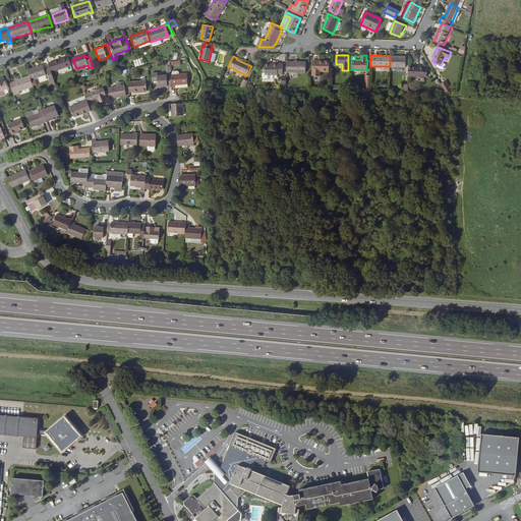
[(390,66),(406,67),(406,56),(390,56),(390,66)]
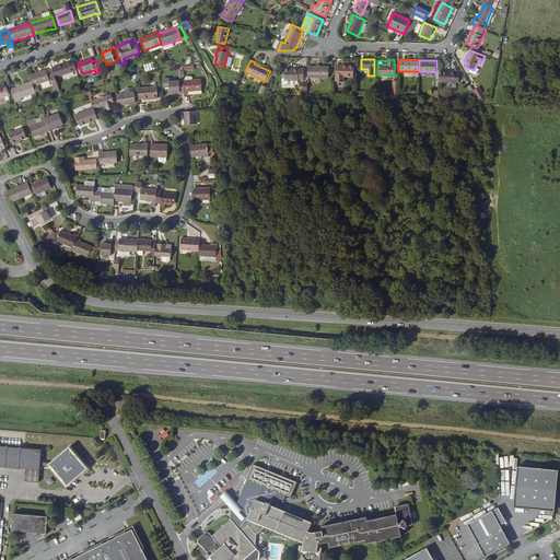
[(77,71),(73,61),(59,66),(62,76),(77,71)]
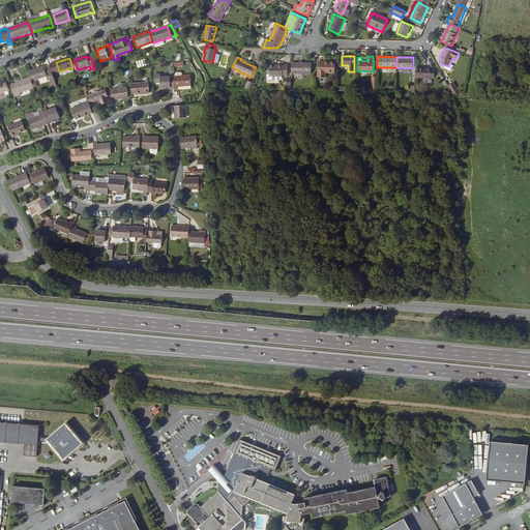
[(335,62),(318,61),(318,77),(326,77),(326,72),(335,72),(335,62)]
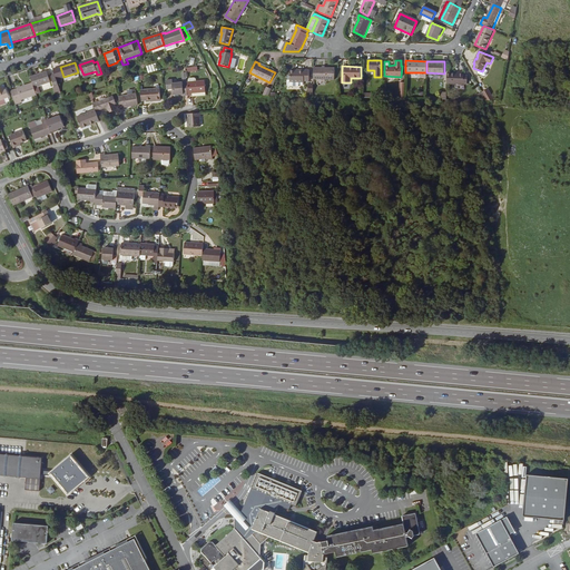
[(334,68),(314,67),(313,79),(334,79),(334,68)]
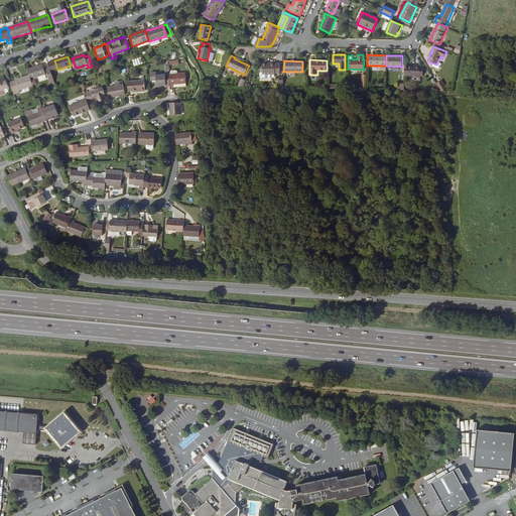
[(269,63),(266,63),(262,63),(262,73),(275,74),(275,73),(280,73),(280,62),(270,62),(269,63)]
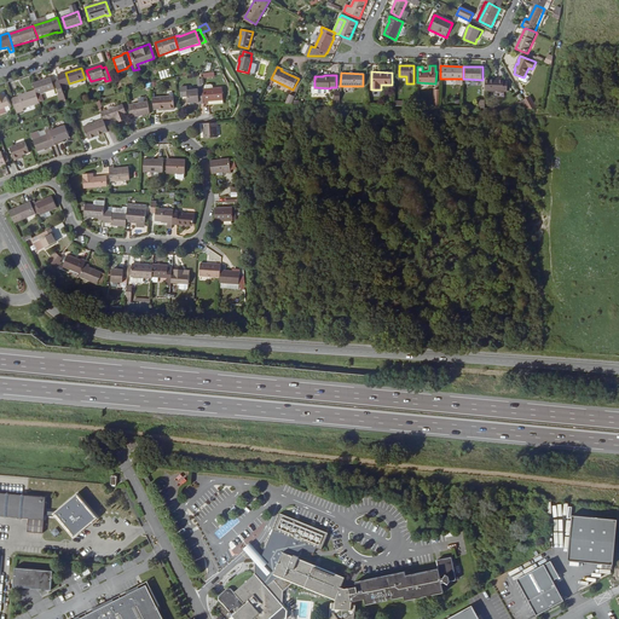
[(33,84),(35,90),(38,96),(55,90),(52,82),(51,77),(33,84)]
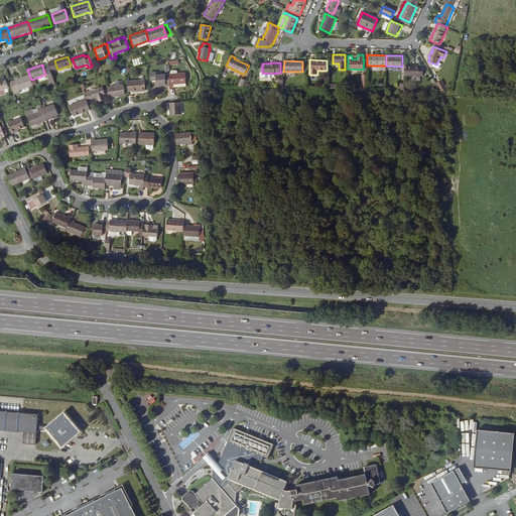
[(416,67),(405,67),(404,77),(423,77),(423,68),(420,68),(420,65),(416,65),(416,67)]
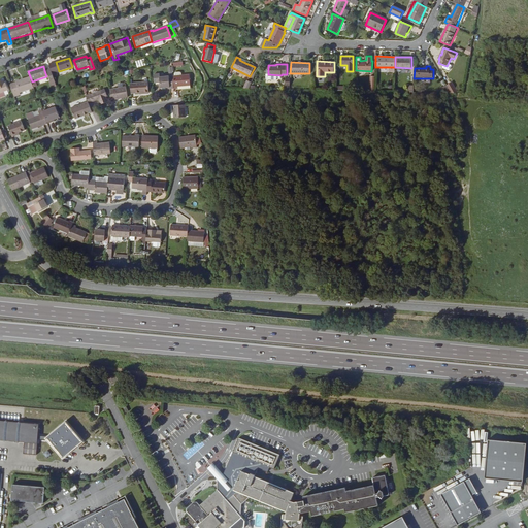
[(52,73),(51,68),(46,69),(48,75),(51,80),(50,83),(51,86),(56,84),(52,73)]
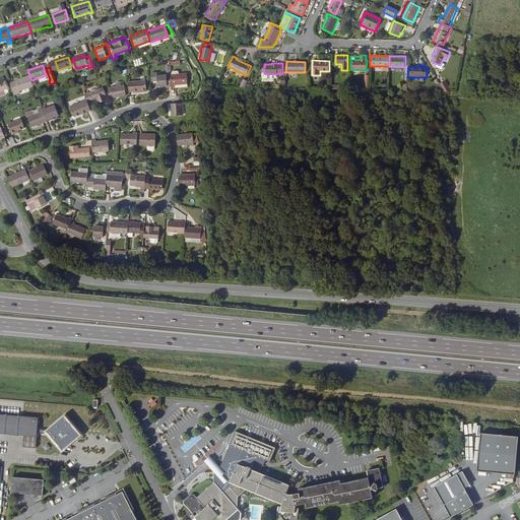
[(171,79),(172,87),(176,87),(176,85),(187,84),(186,74),(180,74),(173,75),(171,75),(171,79)]
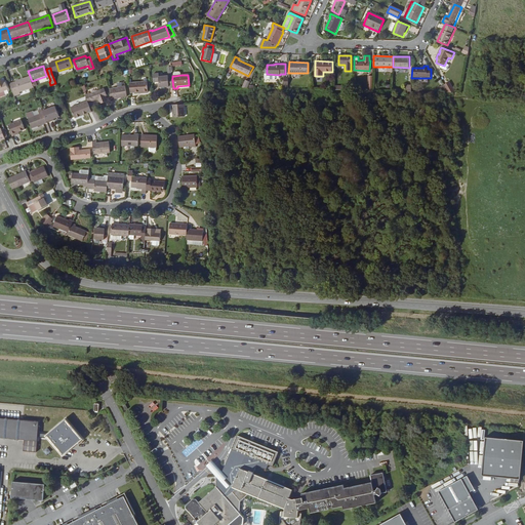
[(15,82),(9,84),(13,93),(18,91),(19,92),(34,87),(32,81),(30,76),(15,81),(15,82)]
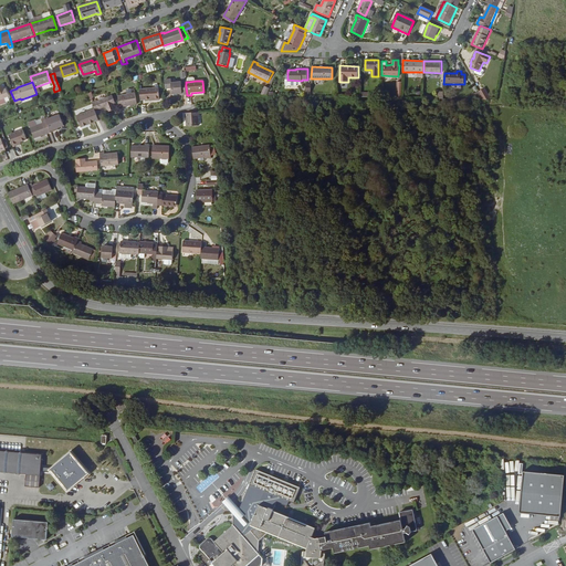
[(182,95),(187,95),(186,86),(186,82),(182,82),(173,83),(173,88),(174,94),(178,94),(182,94),(182,95)]
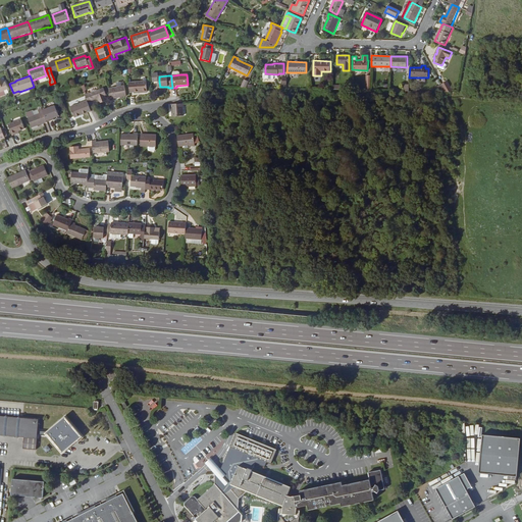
[(128,83),(129,92),(139,91),(148,91),(147,81),(128,83)]
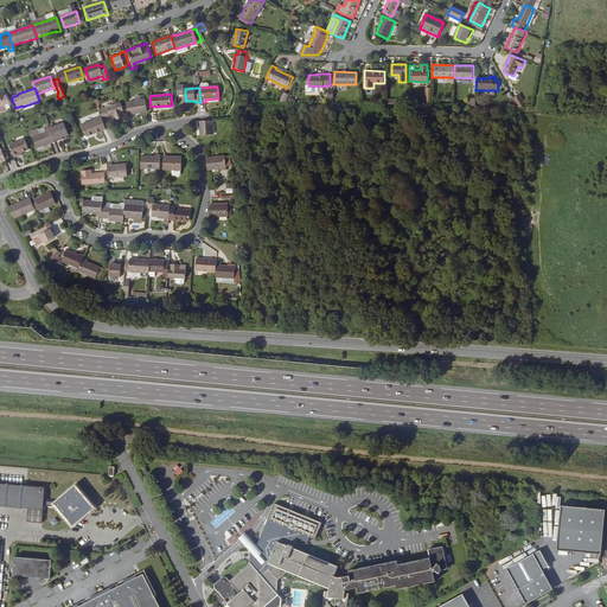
[(519,107),(528,107),(519,94),(513,97),(519,107)]
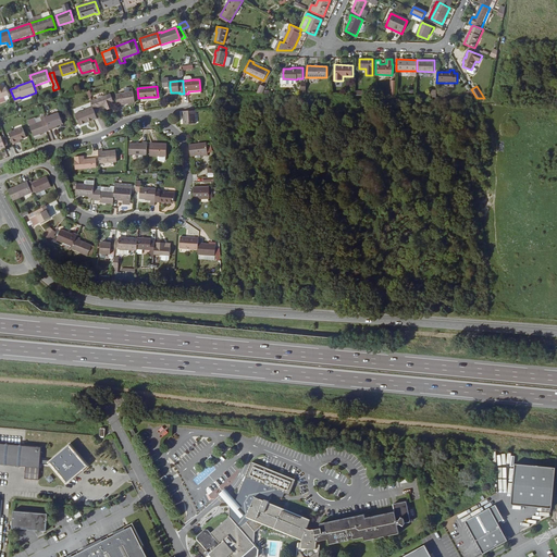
[(90,98),(89,98),(93,107),(94,109),(104,106),(107,110),(114,107),(112,102),(113,101),(110,90),(90,98)]
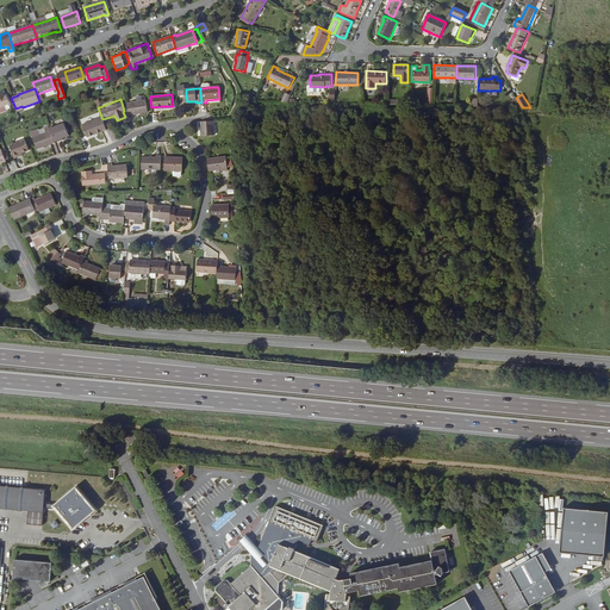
[(126,103),(129,114),(148,112),(147,100),(126,103)]
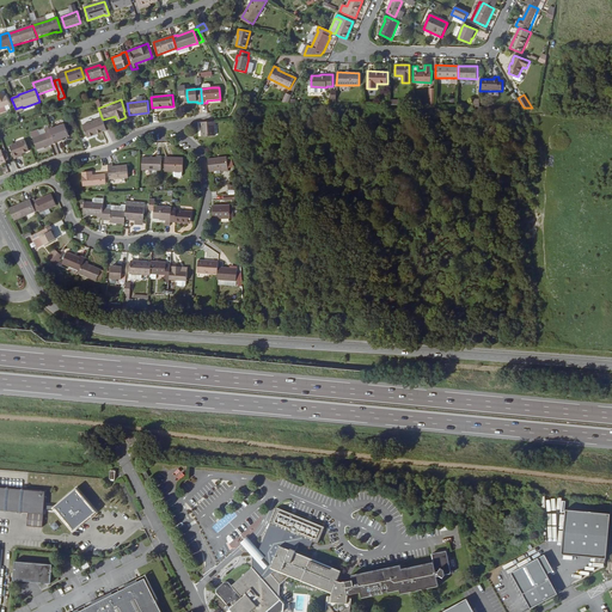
[(87,138),(108,130),(103,120),(102,117),(83,124),(87,138)]
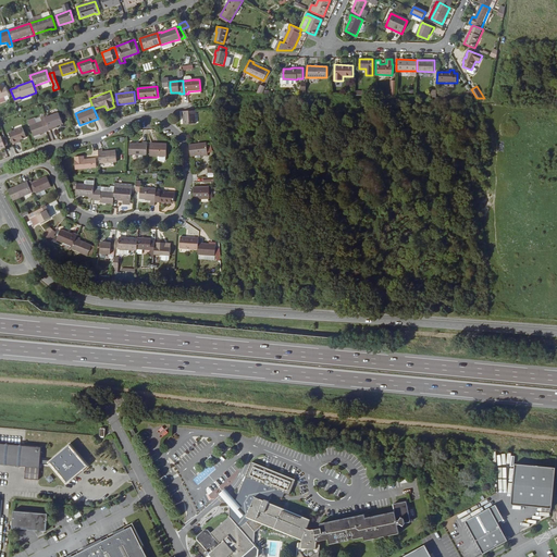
[(196,123),(195,110),(183,111),(183,115),(184,115),(184,123),(196,123)]
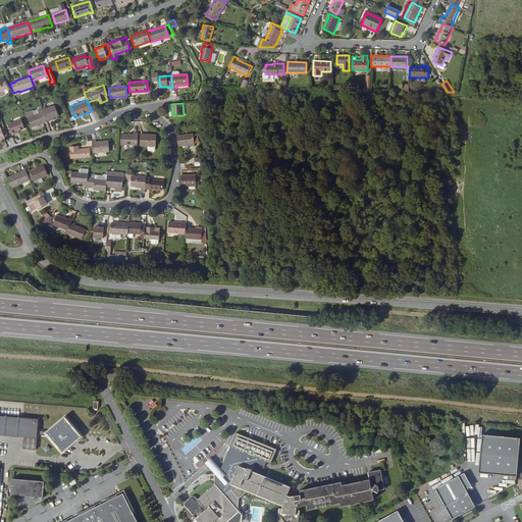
[(42,109),(47,121),(51,120),(50,119),(54,118),(57,116),(53,106),(46,109),(46,108),(42,109)]
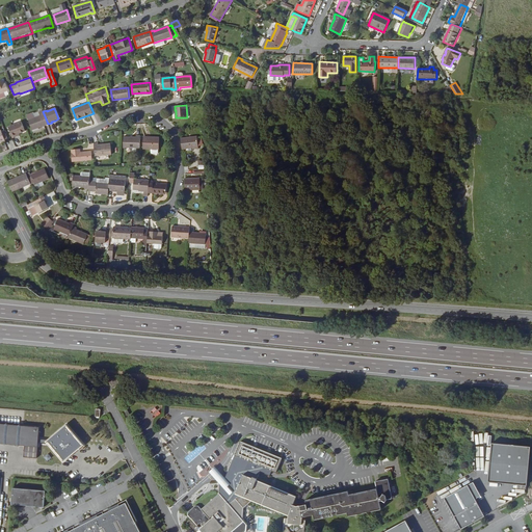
[(32,130),(48,124),(43,111),(38,112),(40,115),(34,117),(32,113),(26,115),(32,130)]
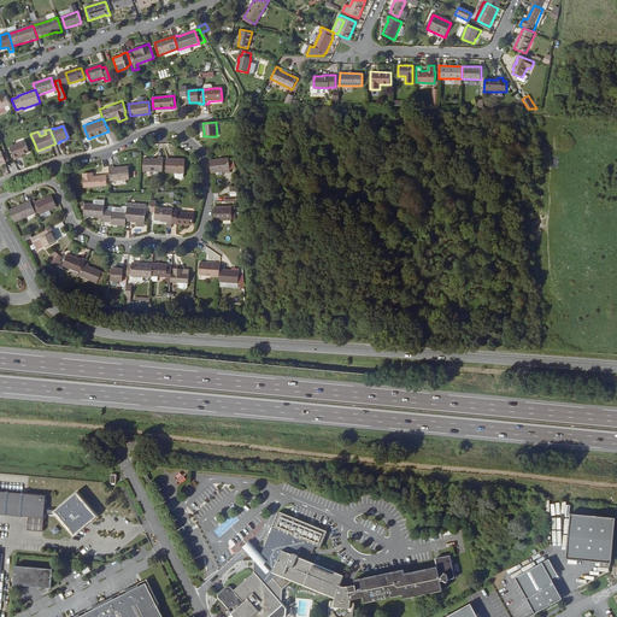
[(18,157),(22,156),(29,152),(25,142),(9,148),(15,160),(19,158),(18,157)]
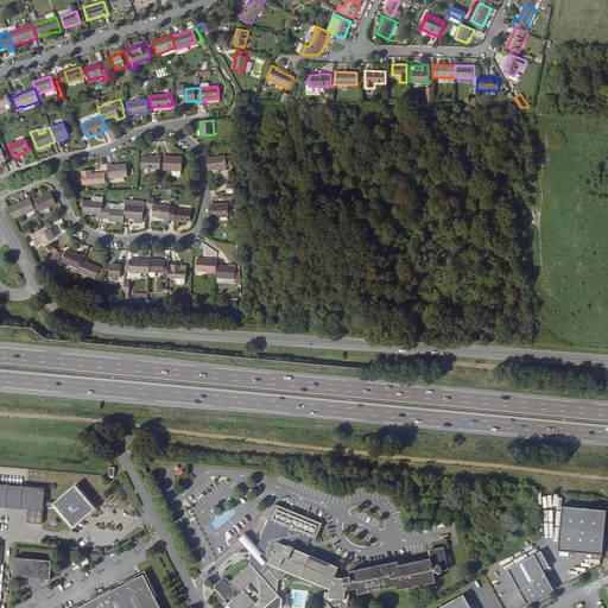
[(225,154),(206,157),(208,170),(221,169),(222,170),(227,170),(225,154)]
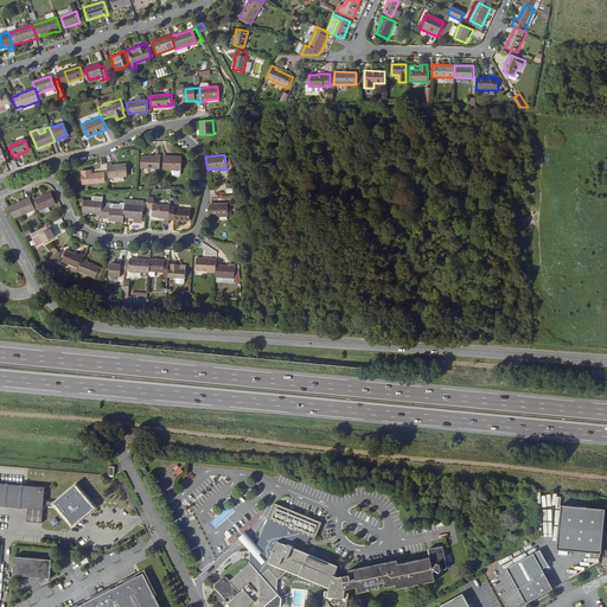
[(160,170),(160,155),(155,155),(155,157),(141,157),(141,170),(160,170)]
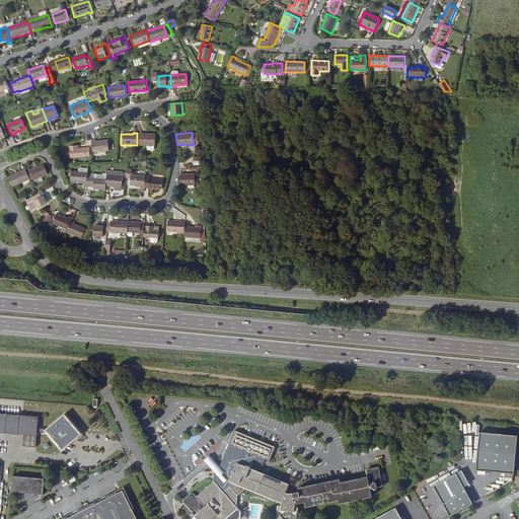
[(148,135),(148,134),(140,134),(140,145),(155,146),(155,135),(148,135)]
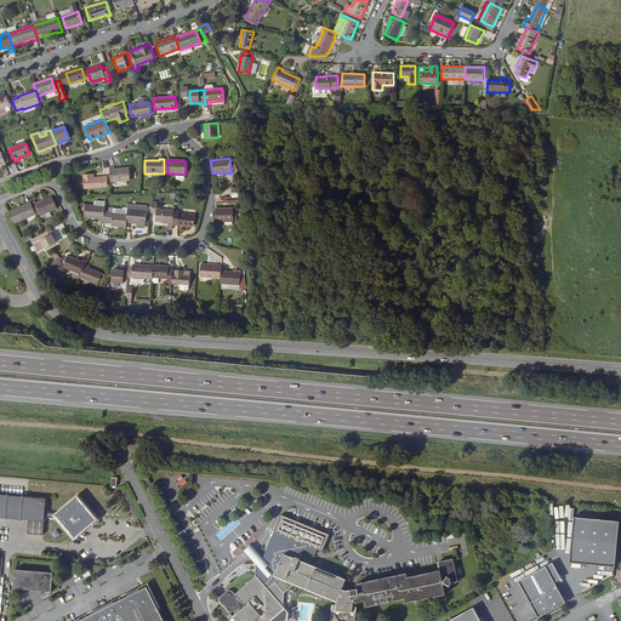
[(115,167),(109,169),(110,169),(112,183),(131,181),(130,169),(115,170),(115,167)]
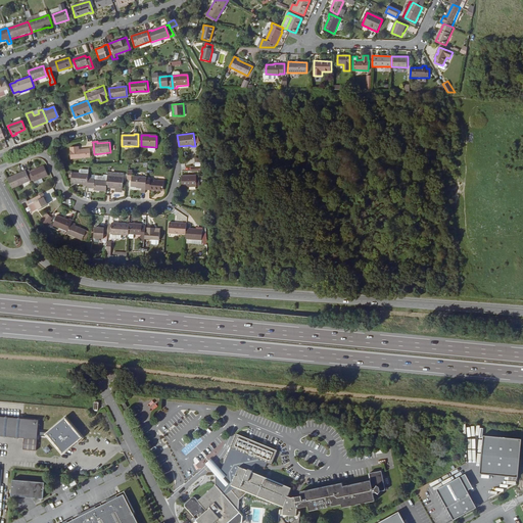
[(79,147),(70,148),(72,151),(70,151),(72,159),(91,157),(90,150),(80,151),(79,147)]
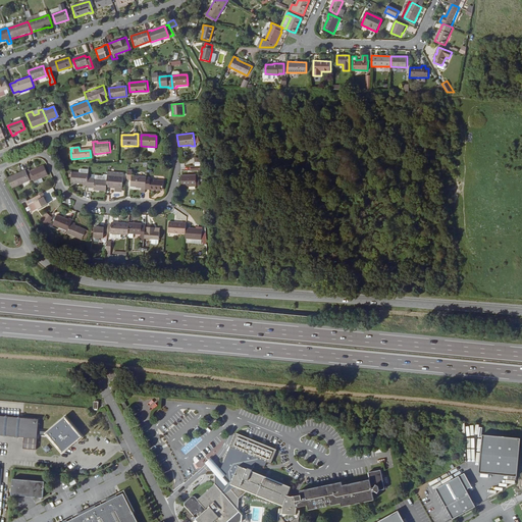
[(27,170),(30,178),(34,177),(36,181),(47,176),(42,166),(31,171),(30,169),(27,170)]
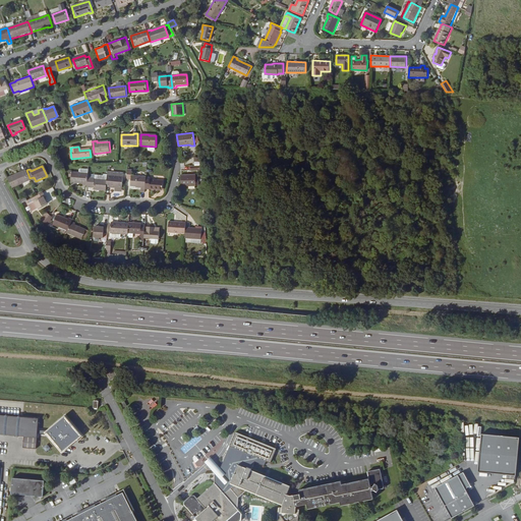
[(127,169),(126,179),(131,179),(131,186),(136,186),(141,186),(140,188),(146,188),(147,177),(147,176),(131,175),(132,169),(127,169)]
